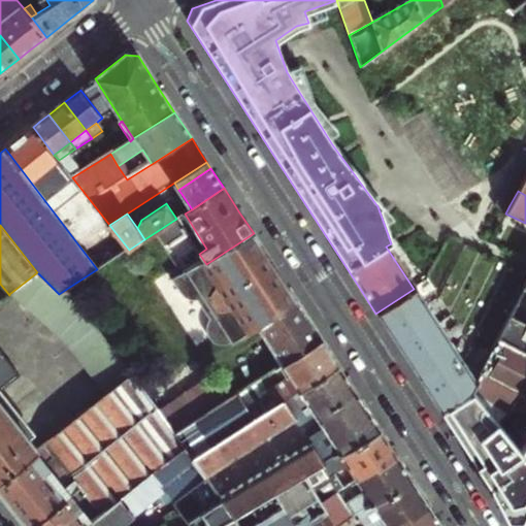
[(271,261),(254,233),(206,264),(184,277),(182,273),(170,282),(181,296),(184,298),(187,300),(191,300),(195,300),(208,321),(206,325),(205,330),(205,335),(208,339),(211,343),(217,346),(221,346),(224,346),(227,344),(257,325),(283,364),(322,339),(317,331),(297,300),(271,261)]
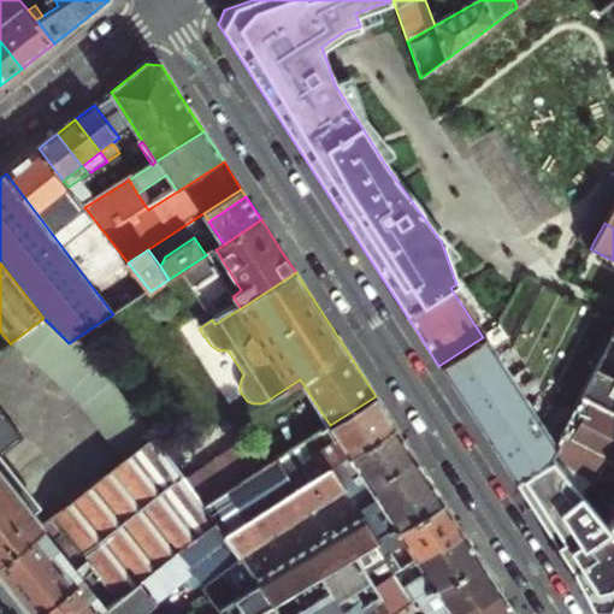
[(74,399),(122,461),(152,436),(76,338),(69,343),(43,318),(11,343),(74,399)]
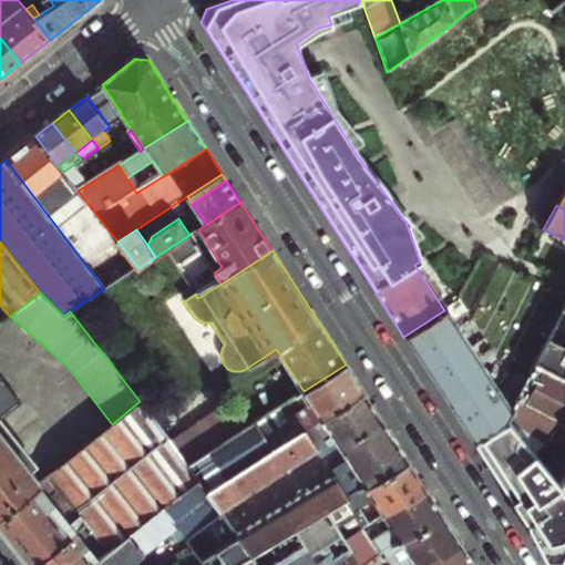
[(558,347),(564,334),(564,306),(557,319),(547,339),(547,341),(558,347)]
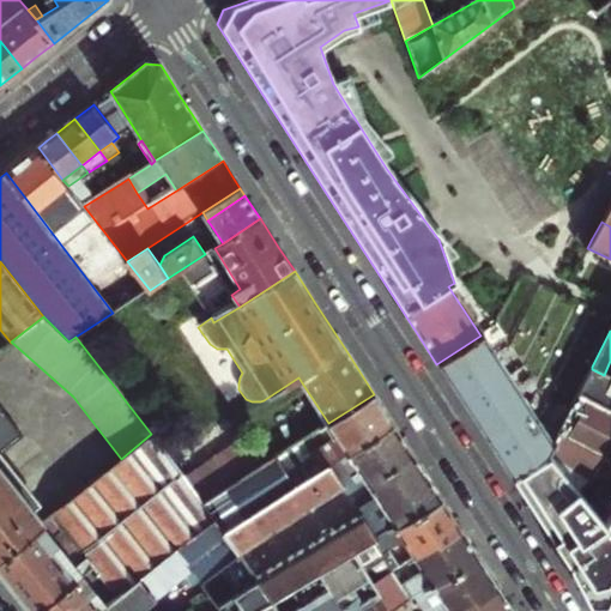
[(495,358),(481,336),(436,364),(443,376),(451,387),(495,358)]
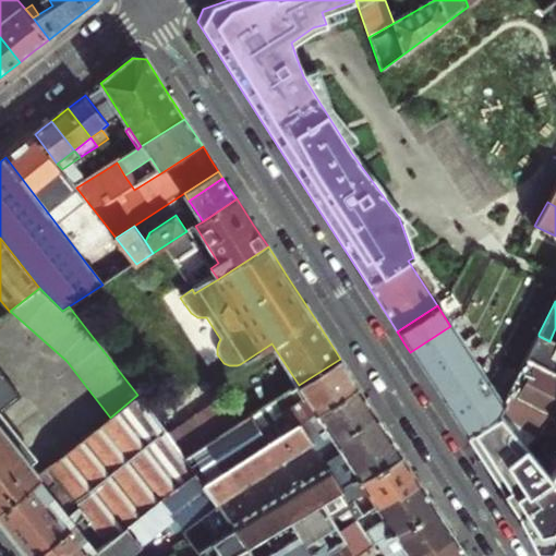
[(422,371),(462,345),(450,326),(410,352),(415,360),(422,371)]
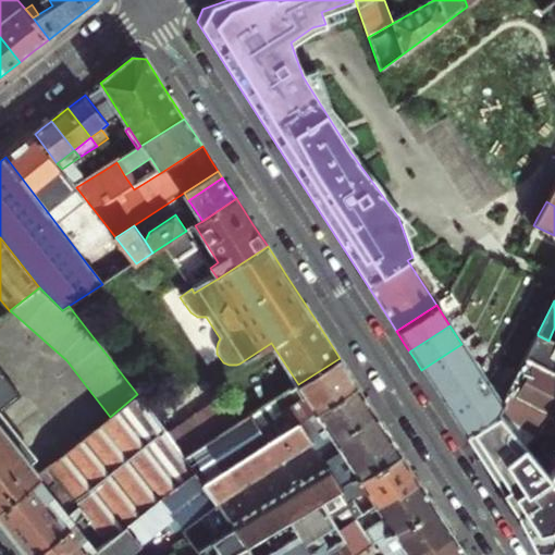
[(554,344),(549,341),(538,335),(529,353),(526,359),(554,374),(554,344)]
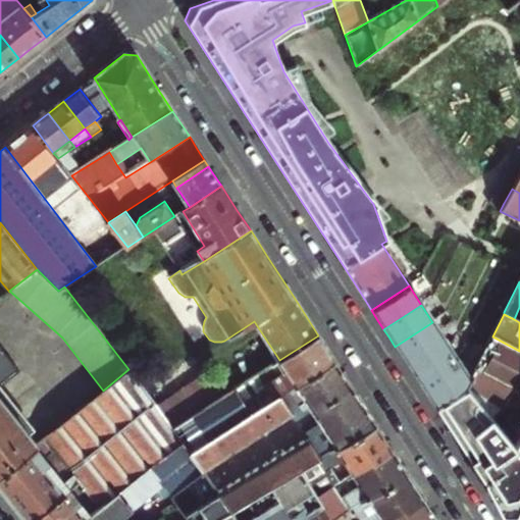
[(399,353),(436,328),(432,322),(395,347),(399,353)]
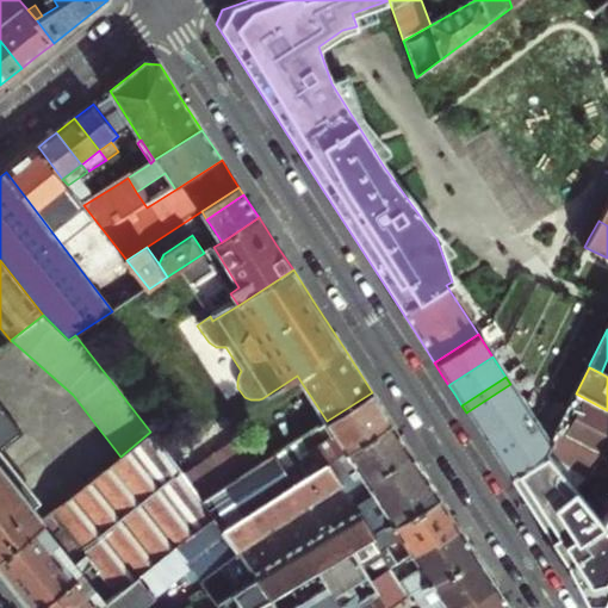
[(525,407),(510,384),(466,413),(473,423),(481,434),(525,407)]
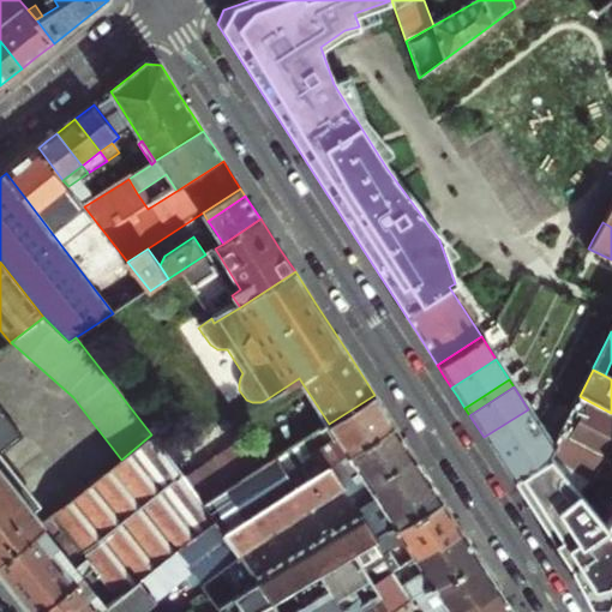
[(375,395),(329,424),(274,459),(294,490),(310,480),(331,467),(395,425),(385,412),(375,395)]
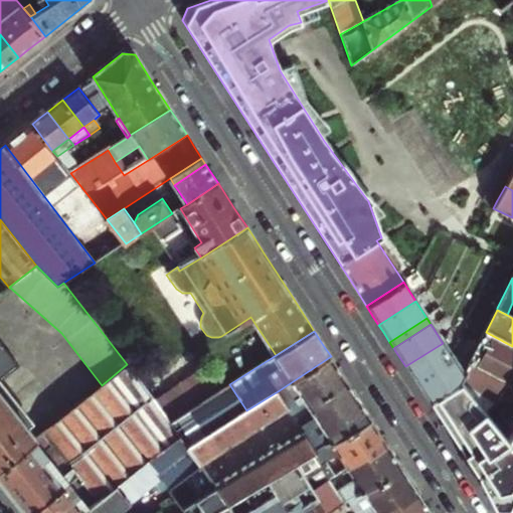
[(512,346),(486,332),(469,367),(512,389),(512,346)]
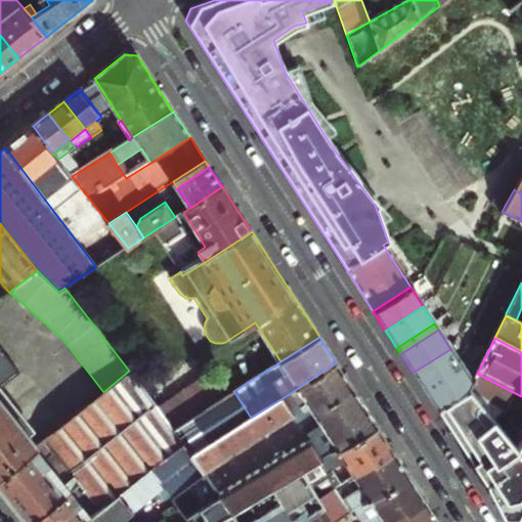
[(463,367),(450,349),(412,373),(418,382),(424,391),(463,367)]
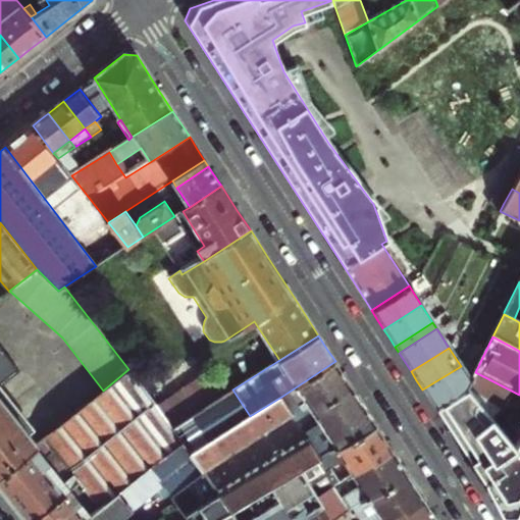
[(0,384),(17,371),(0,350),(0,384)]
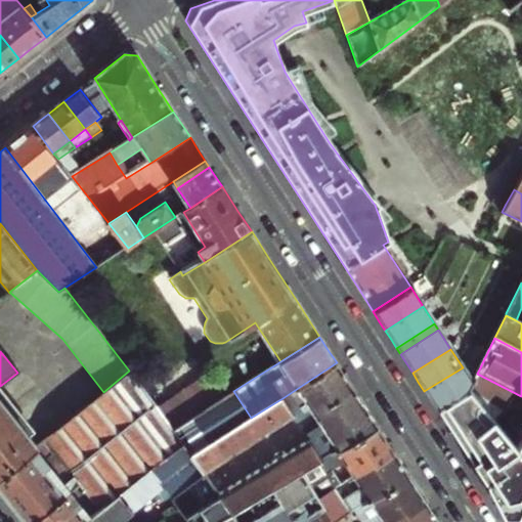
[(337,362),(283,398),(295,417),(299,424),(315,414),(354,389),(345,376),(337,362)]
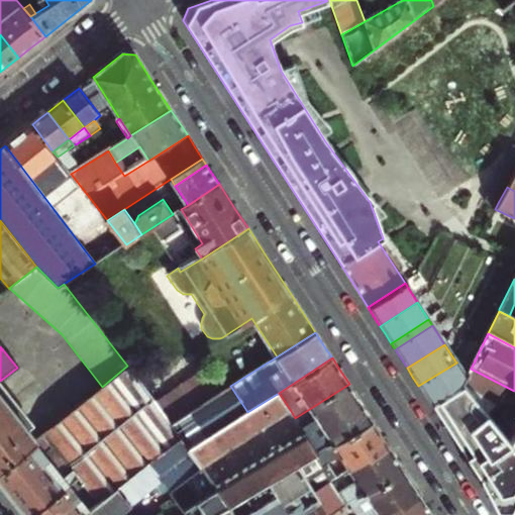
[(456,363),(418,386),(424,395),(430,404),(464,383),(467,378),(456,363)]
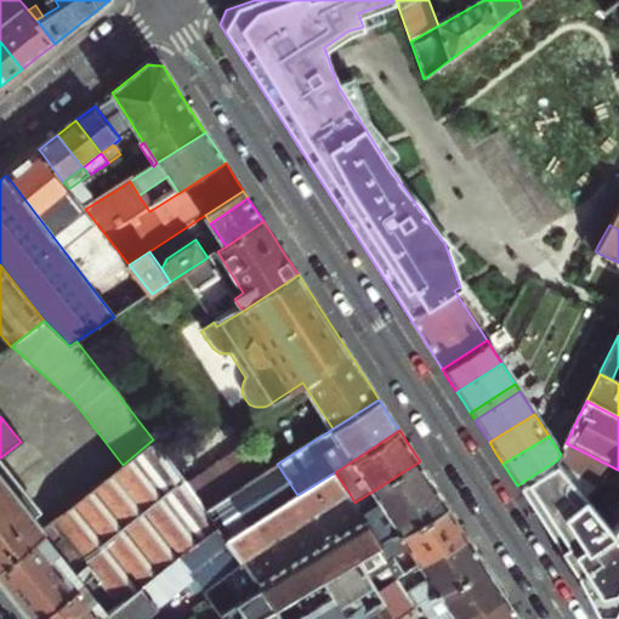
[(153,439),(123,465),(41,529),(39,531),(81,585),(94,577),(118,607),(121,603),(141,589),(160,573),(181,557),(217,528),(204,510),(186,484),(153,439)]
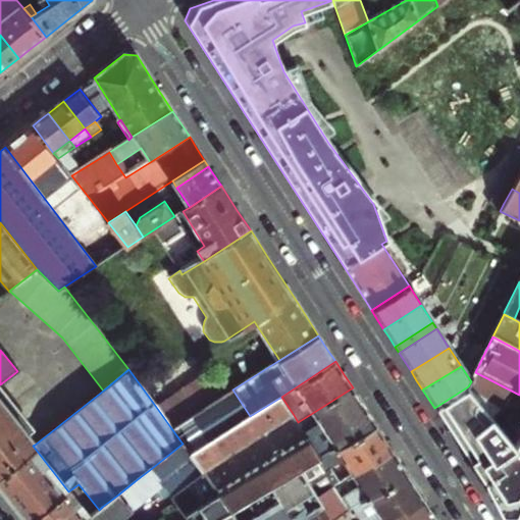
[(171,428),(221,397),(205,371),(156,407),(171,428)]
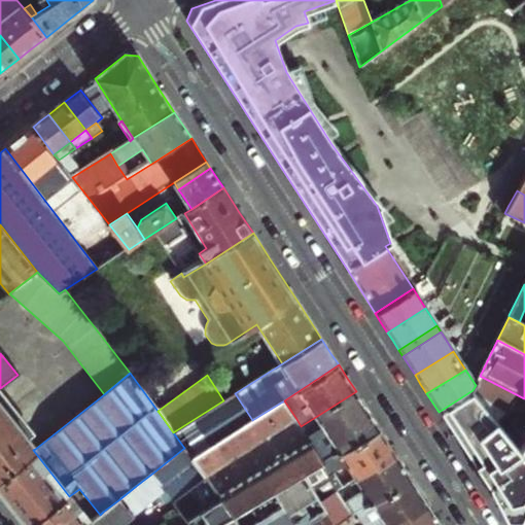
[(473,390),(494,418),(501,413),(518,434),(524,438),(524,398),(480,376),(476,385),(473,390)]
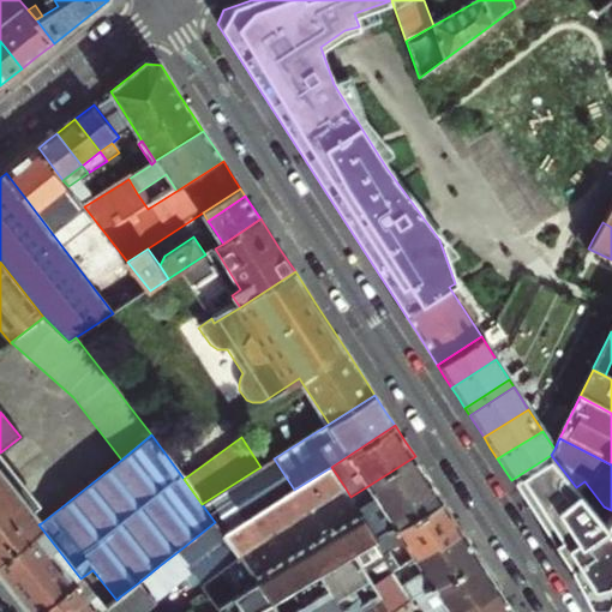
[(551,455),(511,480),(557,550),(591,603),(610,600),(611,594),(611,532),(610,529),(589,504),(576,487),(551,455)]
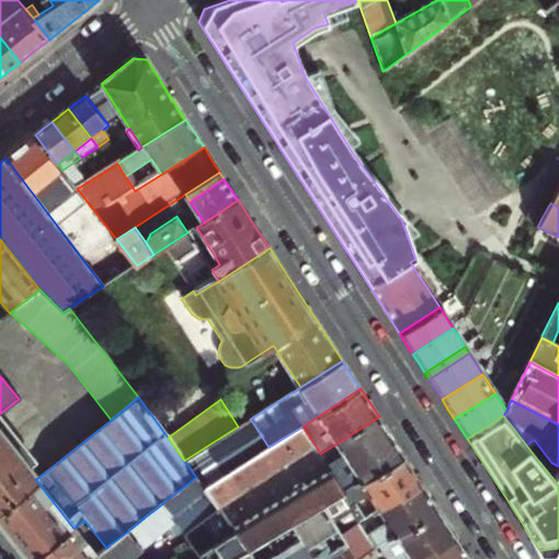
[(342,449),(346,457),(388,430),(384,423),(379,417),(338,443),(342,449)]
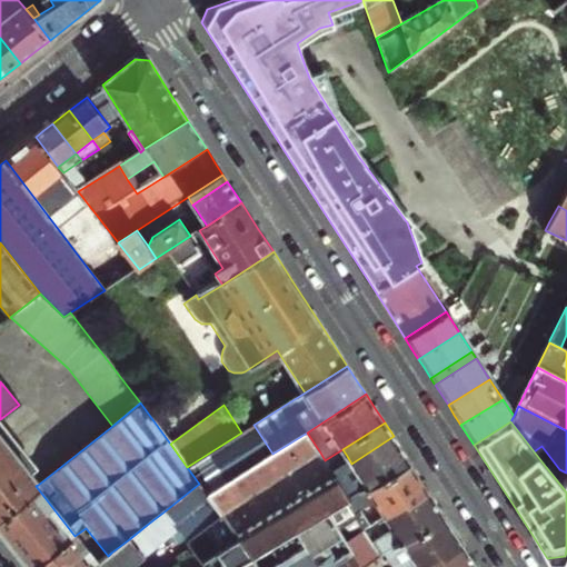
[(208,496),(228,483),(248,470),(267,458),(272,454),(254,425),(241,433),(187,467),(199,484),(208,496)]
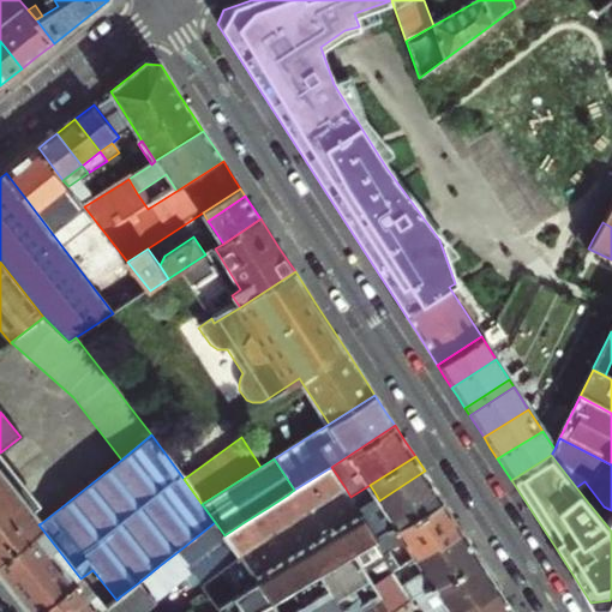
[(331,467),(310,480),(324,503),(335,496),(346,489),(331,467)]
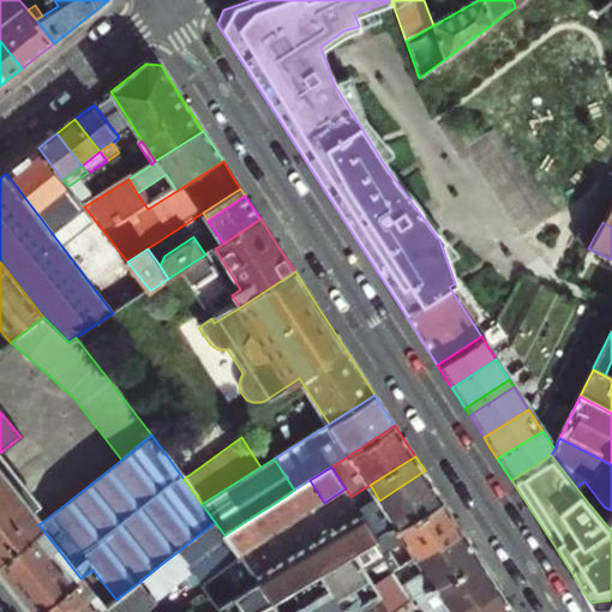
[(0,501),(15,490),(0,471),(0,501)]
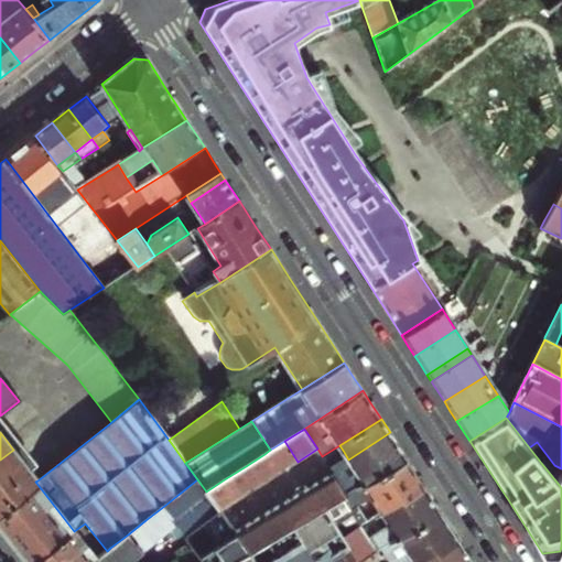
[(348,496),(408,461),(399,447),(390,432),(348,460),(331,471),(335,476),(348,496)]
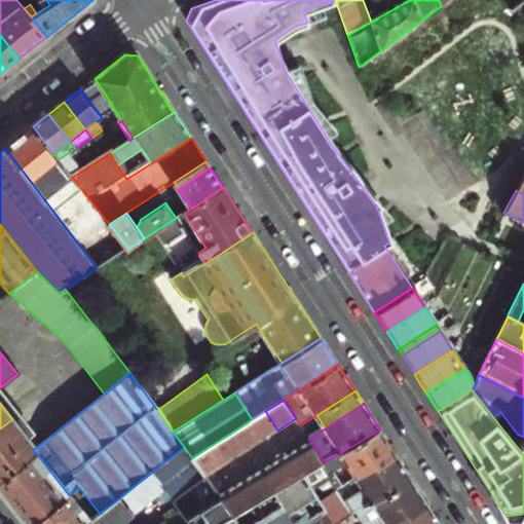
[(265,411),(252,419),(247,423),(260,442),(269,437),(277,431),(265,411)]
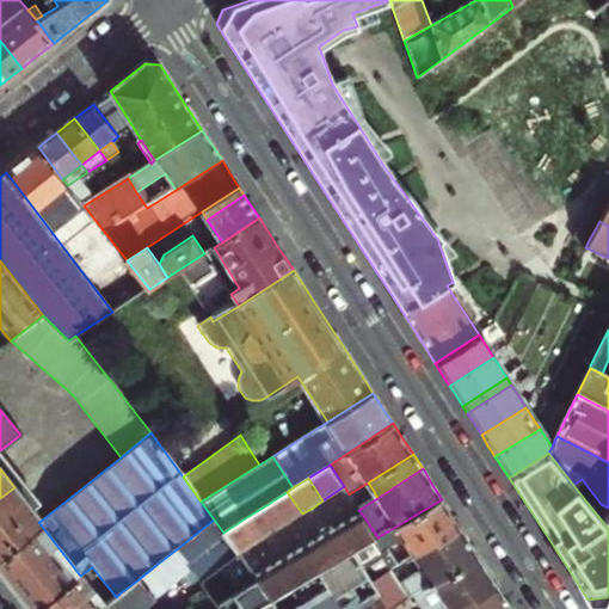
[(582,479),(573,485),(586,502),(607,527),(608,529),(608,508),(601,504),(582,479)]
